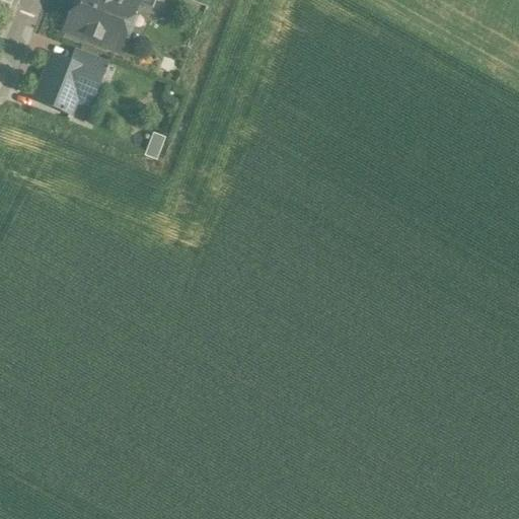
[(130,0),(73,0),(68,15),(69,16),(63,32),(101,48),(105,36),(122,43),(137,5),(137,3),(130,0)]
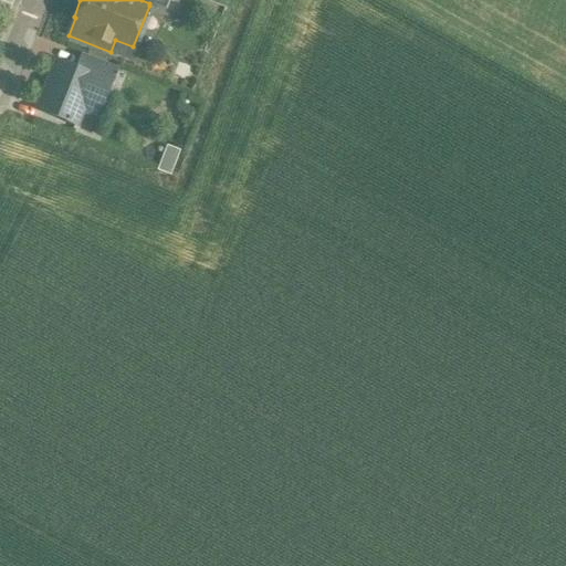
[(168,0),(142,0),(149,3),(149,6),(164,11),(168,0)]
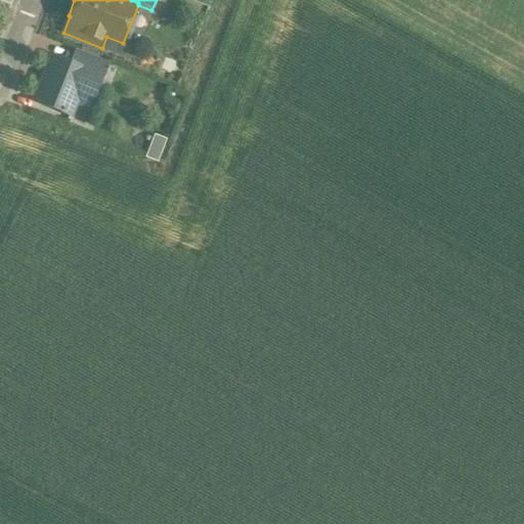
[(107,64),(76,52),(70,67),(101,81),(107,64)]
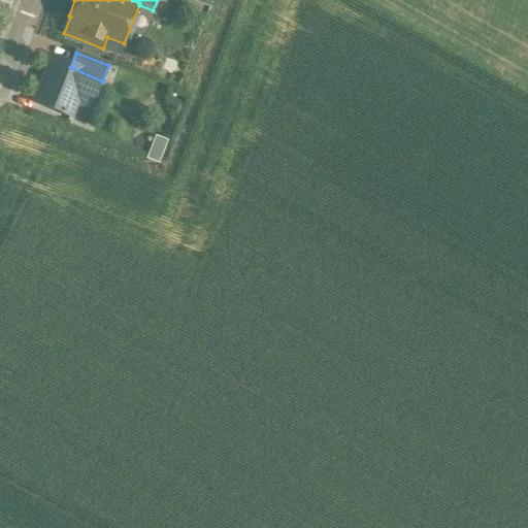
[(70,68),(53,61),(35,104),(62,114),(62,116),(65,117),(65,116),(70,118),(78,96),(85,93),(96,97),(102,81),(70,67),(70,68)]
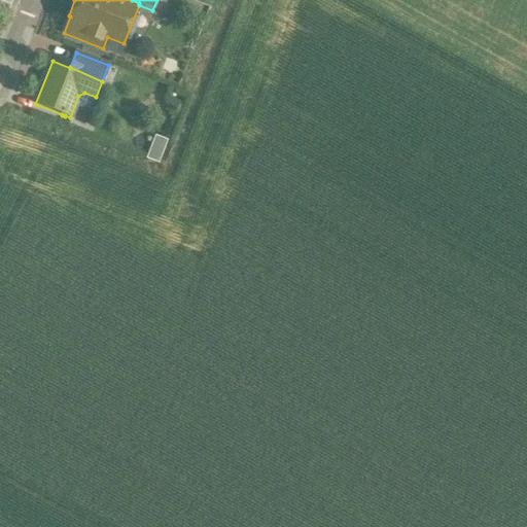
[(85,121),(91,107),(78,102),(72,116),(85,121)]
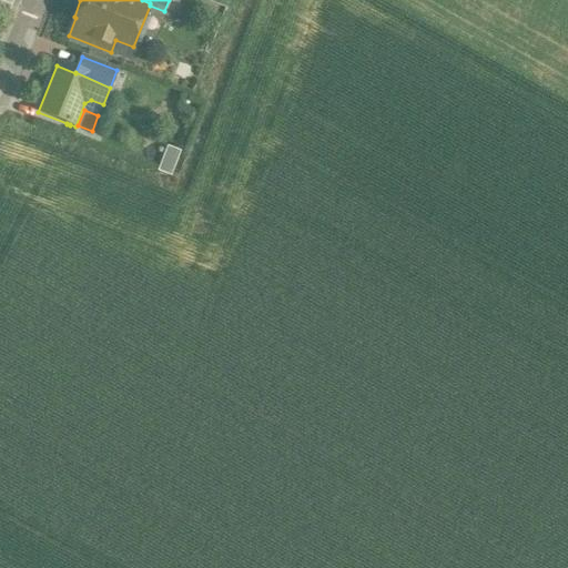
[(166,152),(159,172),(170,176),(178,156),(166,152)]
